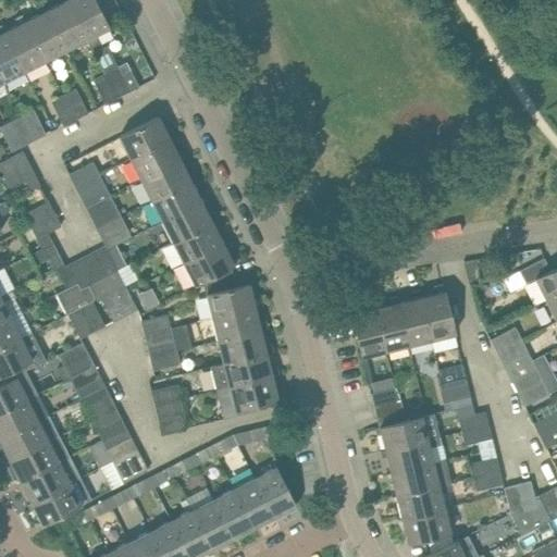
[(58,0),(60,2),(46,10),(66,50),(87,39),(69,0),(58,0)]
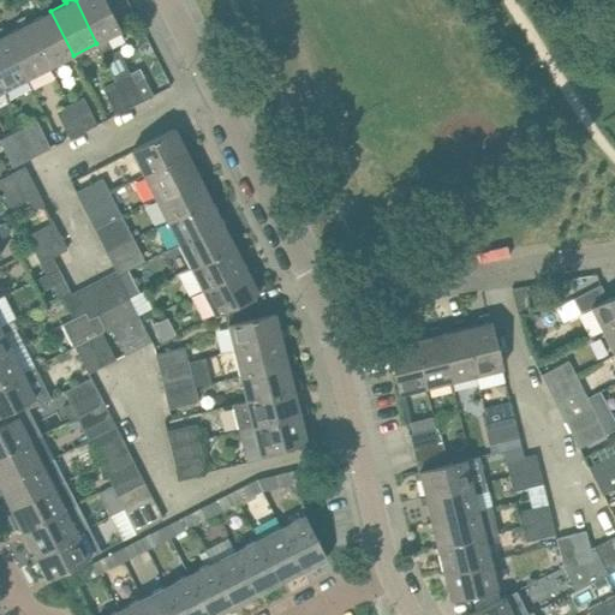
[(76,0),(96,43),(100,52),(111,47),(106,37),(120,30),(103,0),(76,0)]
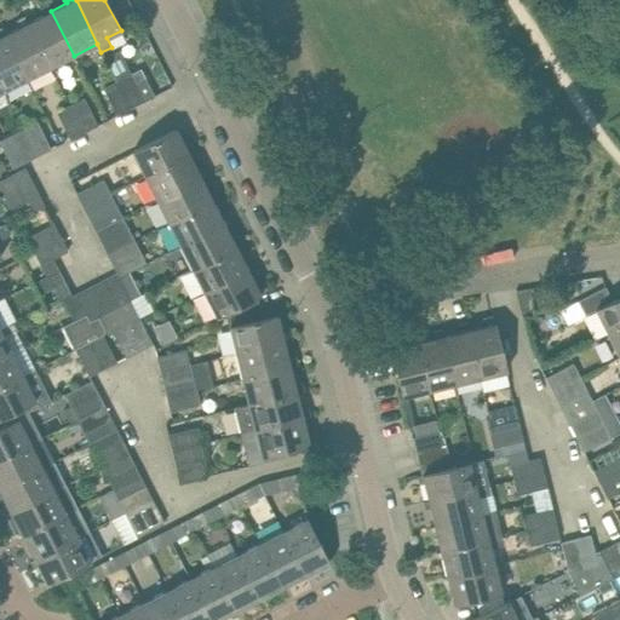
[(40,7),(44,15),(28,23),(51,68),(74,56),(51,11),(47,4),(40,7)]
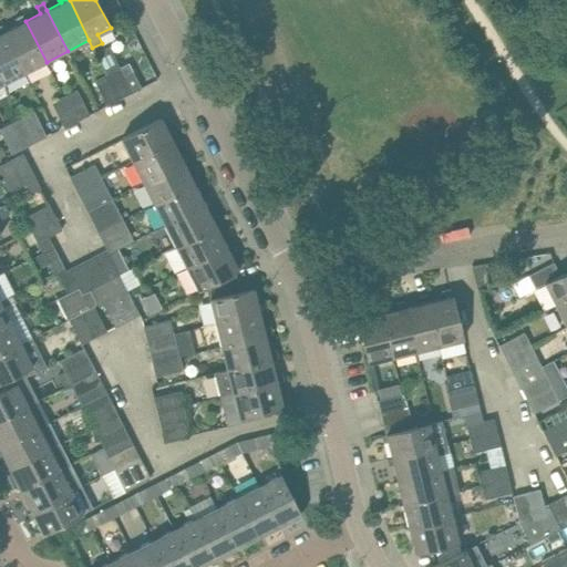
[(16,18),(19,24),(4,32),(26,73),(47,62),(26,21),(22,14),(16,18)]
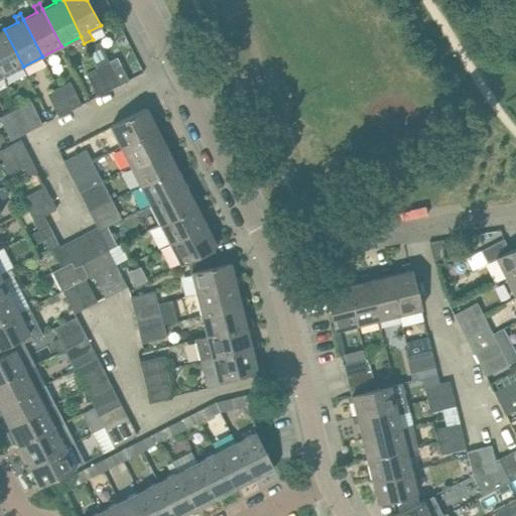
[(0,22),(0,70),(3,76),(23,67),(4,29),(1,23),(0,22)]
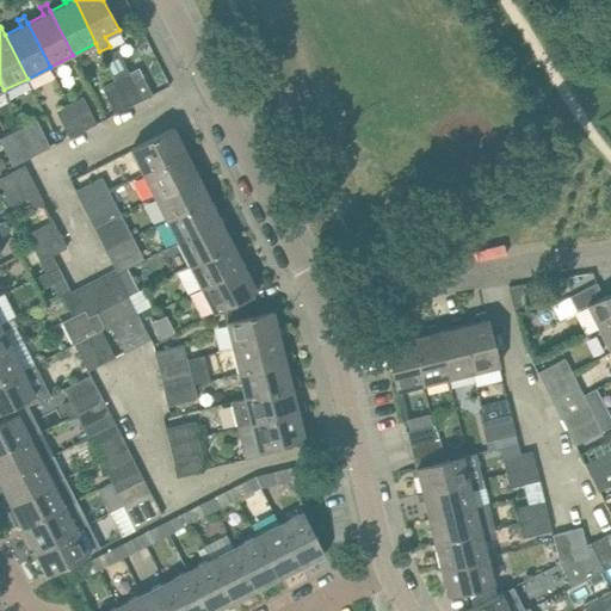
[(133,82),(143,78),(139,67),(115,80),(128,107),(142,100),(133,82)]
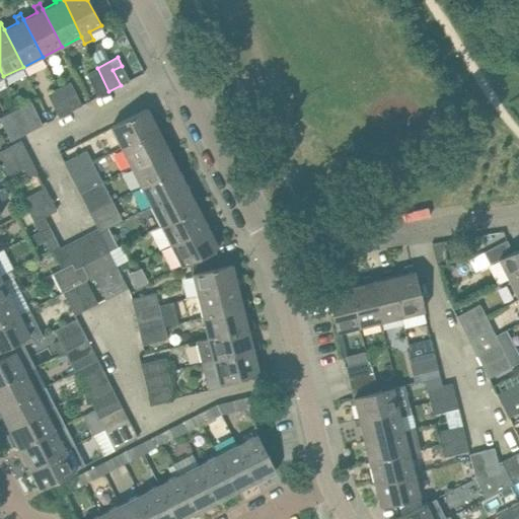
[(121,85),(129,80),(122,66),(113,70),(121,85)]
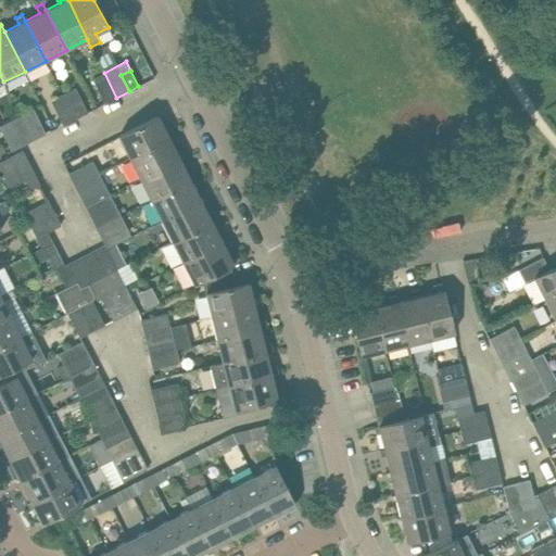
[(116,98),(104,73),(91,79),(104,103),(116,98)]
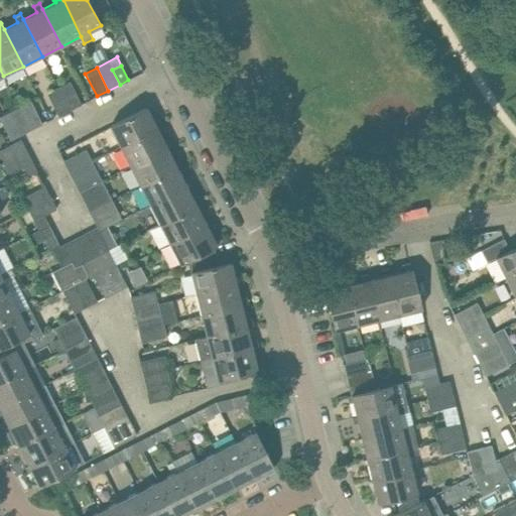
[(81,104),(72,87),(70,82),(57,88),(70,110),(81,104)]
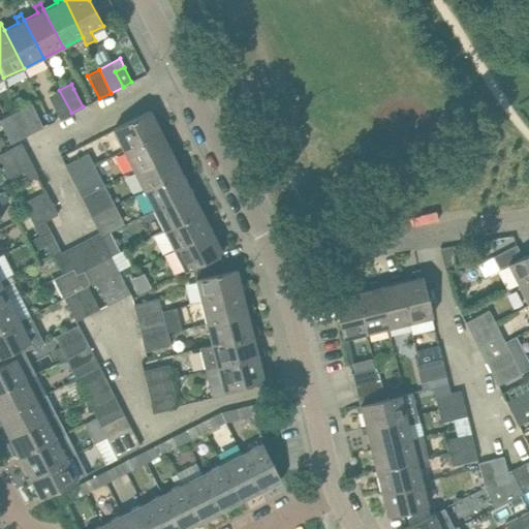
[(59,90),(48,96),(59,119),(71,113),(59,90)]
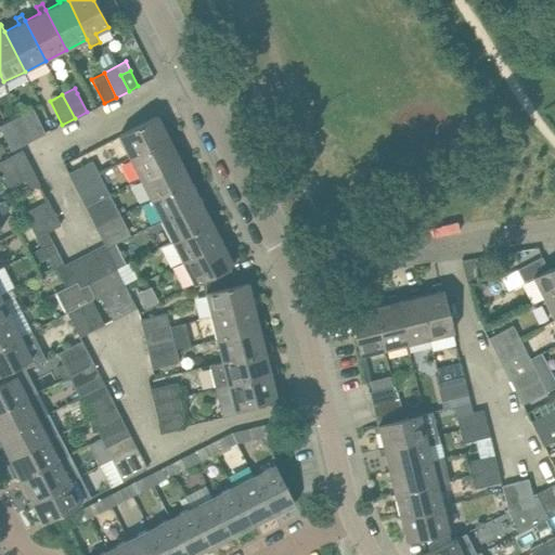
[(44,133),(35,114),(33,108),(20,115),(33,140),(44,133)]
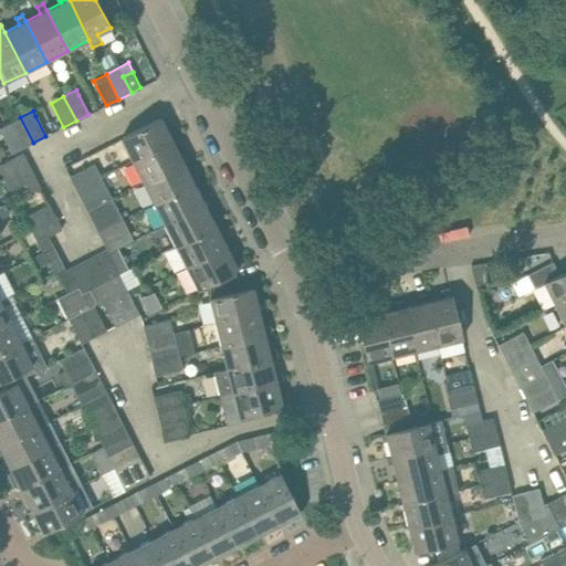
[(20,117),(8,124),(21,149),(33,143),(20,117)]
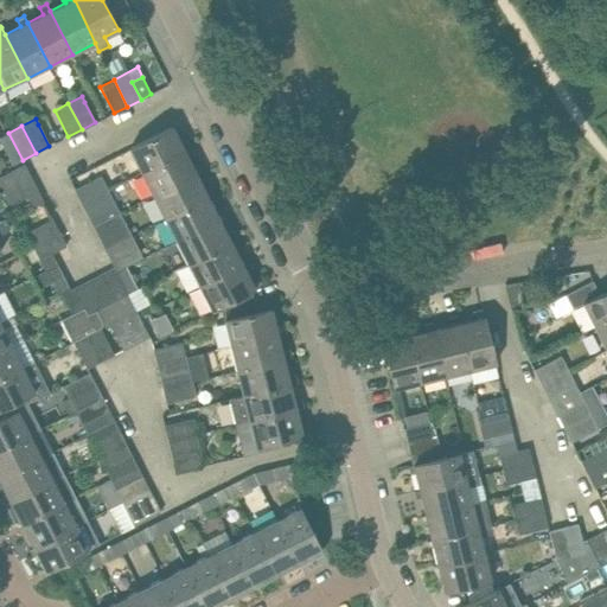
[(180,142),(172,126),(129,148),(141,172),(184,151),(192,147),(187,139),(180,142)]
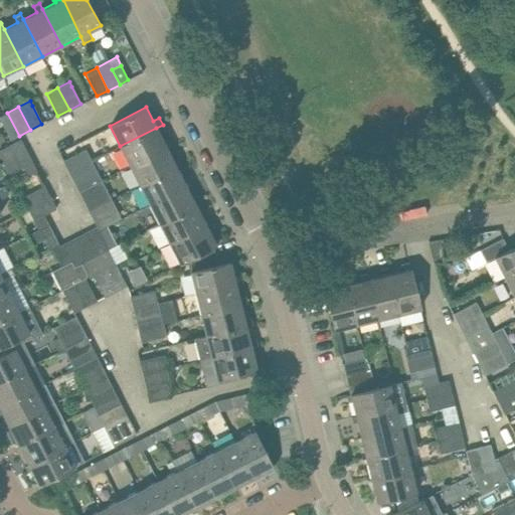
[(163,140),(156,128),(120,146),(130,166),(166,147),(172,144),(169,137),(163,140)]
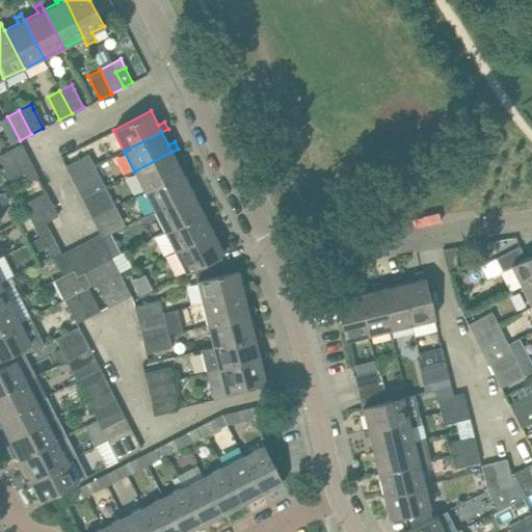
[(27,155),(21,143),(0,154),(0,159),(3,166),(27,155)]
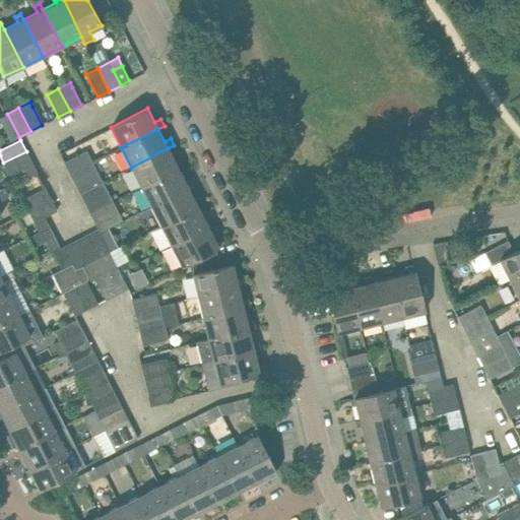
[(175,161),(168,148),(131,168),(141,187),(178,168),(184,165),(181,157),(175,161)]
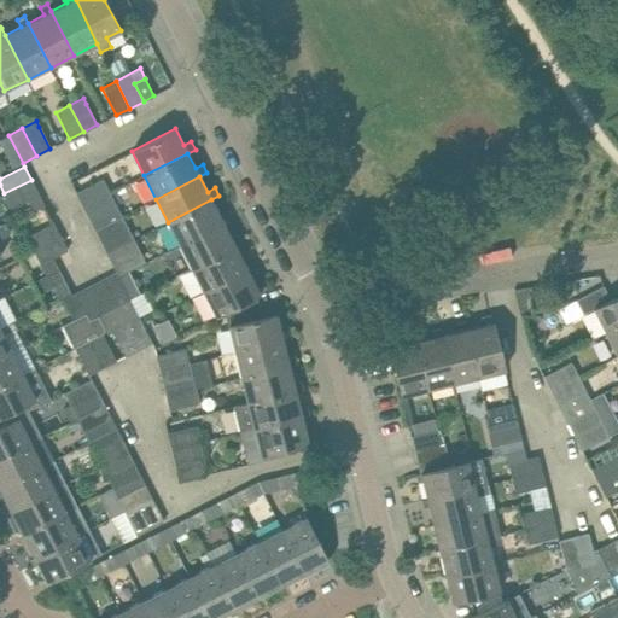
[(39,194),(31,180),(4,193),(11,208),(28,199),(33,209),(42,204),(39,194)]
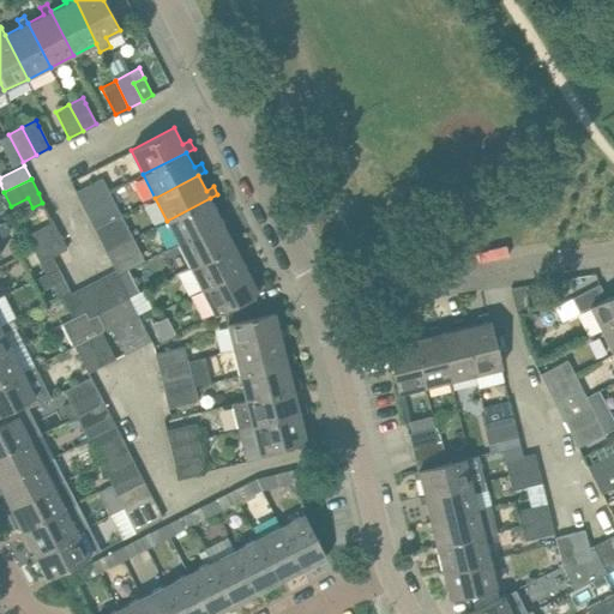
[(82,205),(103,194),(96,181),(76,192),(82,205)]
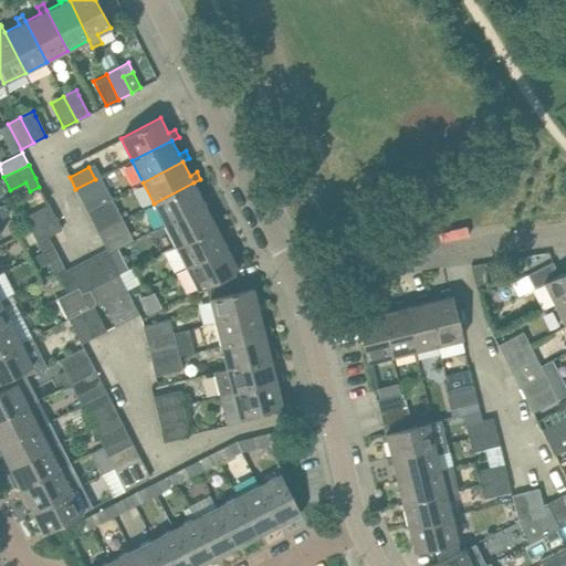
[(95,179),(75,189),(82,201),(102,191),(95,179)]
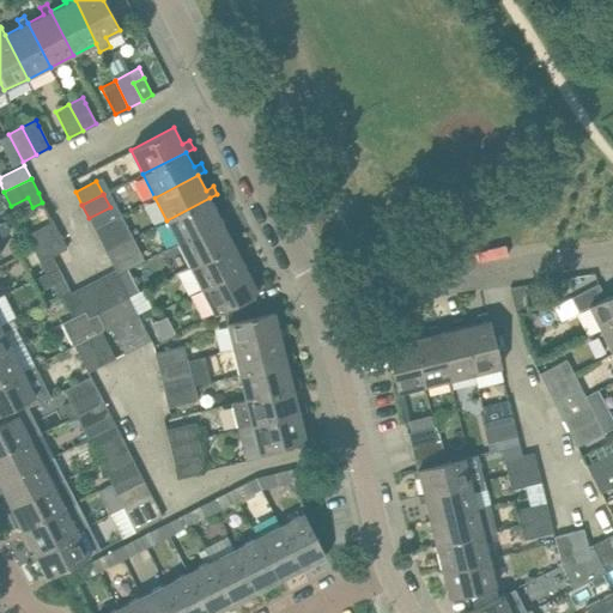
[(218,213),(210,198),(167,220),(177,243),(222,222),(229,218),(225,210),(218,213)]
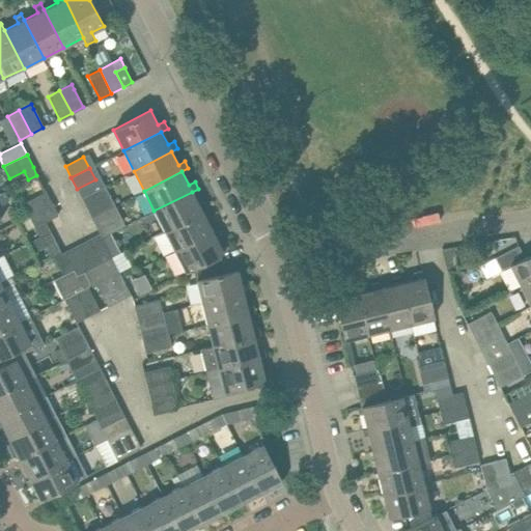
[(52,203),(46,192),(23,203),(29,215),(52,203)]
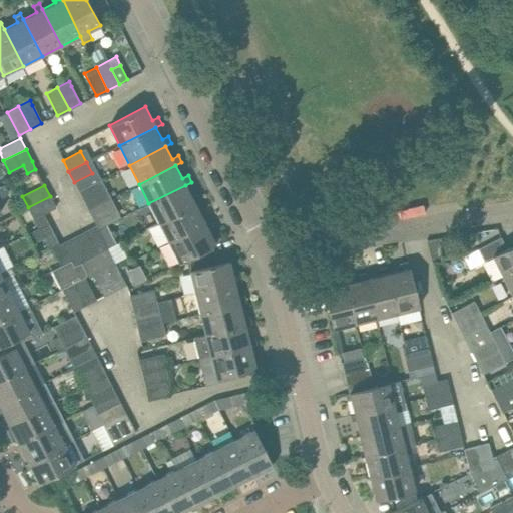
[(191,197),(185,185),(148,203),(158,222),(195,204),(201,201),(197,194),(191,197)]
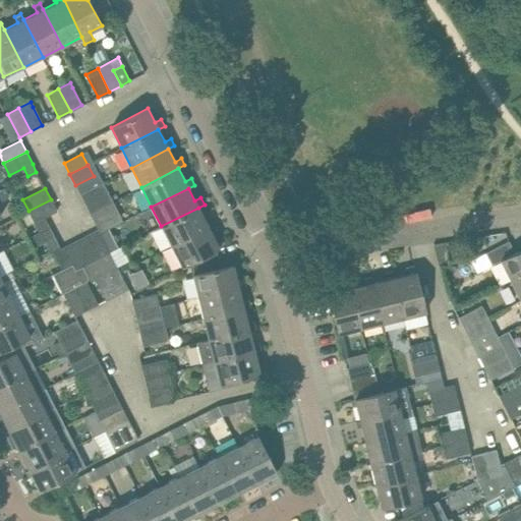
[(90,213),(107,204),(102,192),(83,201),(90,213)]
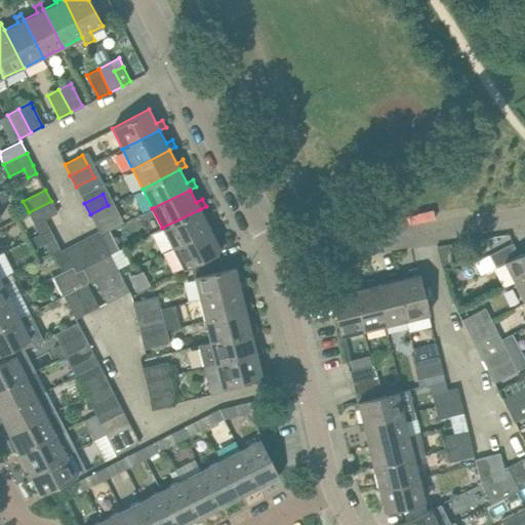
[(57,212),(51,201),(29,212),(34,224),(39,233),(49,228),(45,218),(57,212)]
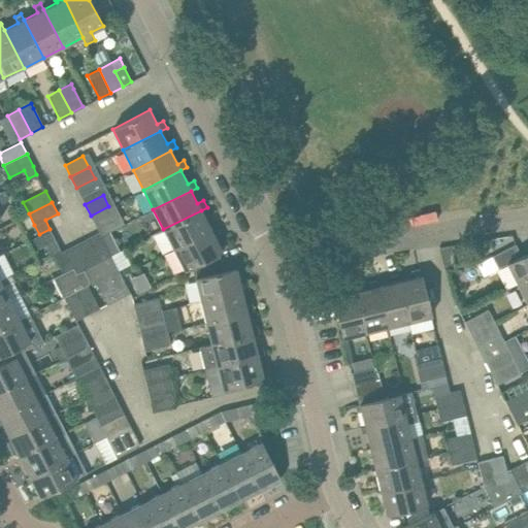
[(108,206),(91,216),(97,228),(114,218),(108,206)]
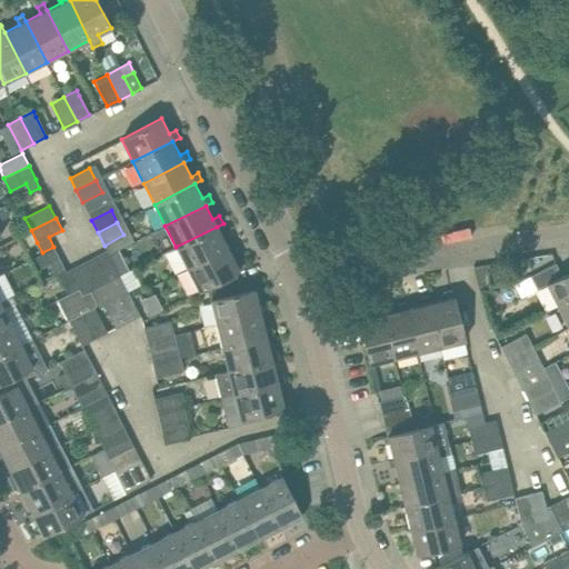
[(223,240),(217,227),(176,247),(187,268),(217,253),(228,248),(235,245),(230,237),(223,240)]
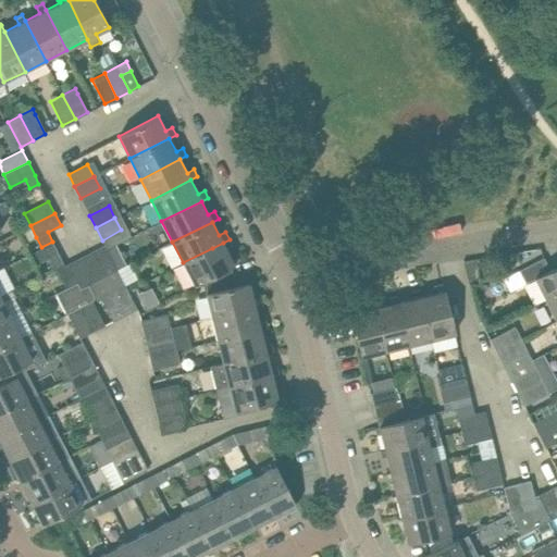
[(41,247),(31,254),(37,264),(50,258),(51,258),(59,255),(52,242),(41,247)]
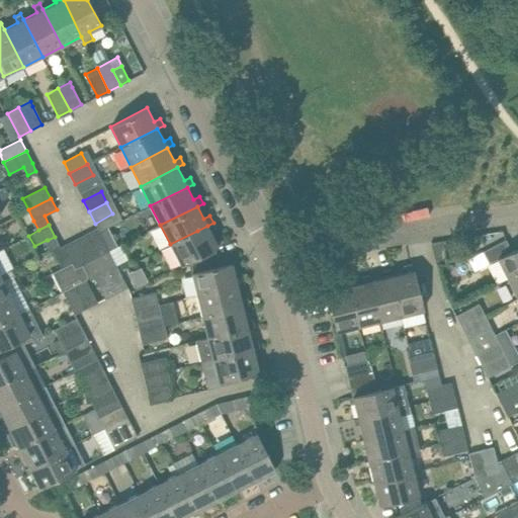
[(207,226),(197,231),(170,244),(180,264),(213,247),(224,242),(220,235),(213,238),(207,226)]
